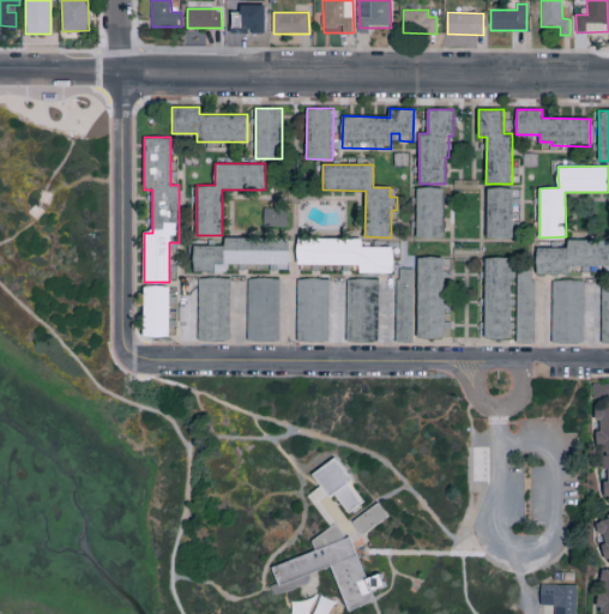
[(444,187),(417,187),(416,238),(442,238),(444,187)]
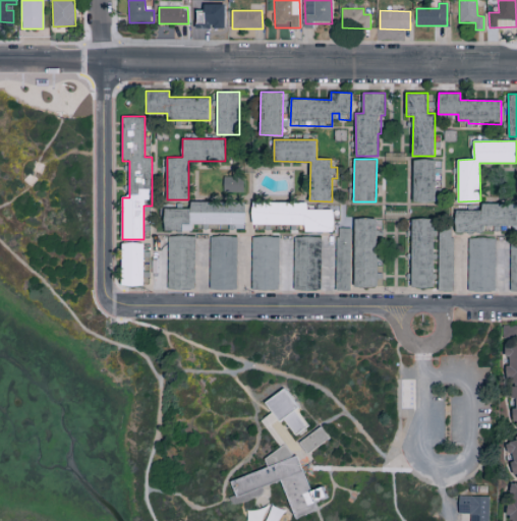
[(414,159),(413,201),(437,203),(437,167),(436,167),(437,159),(414,159)]
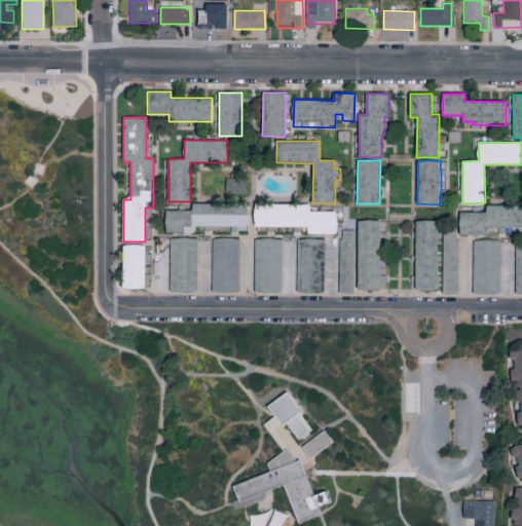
[(246,194),(246,179),(226,178),(225,193),(246,194)]
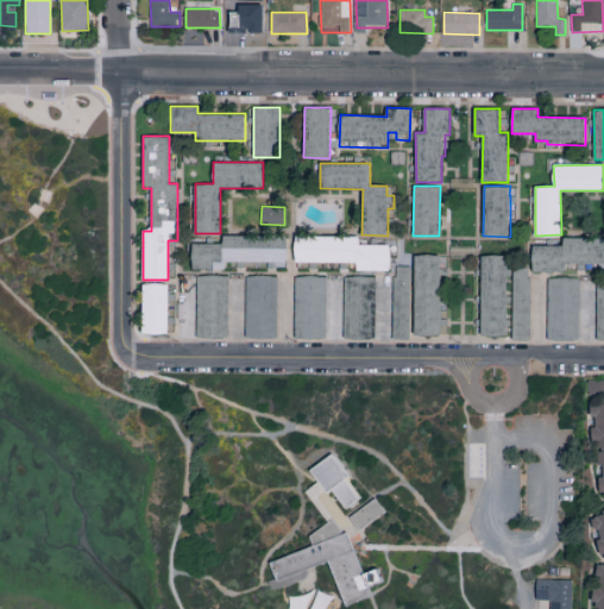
[(287,262),(287,236),(224,236),(222,244),(193,244),(193,269),(225,270),(225,262),(287,262)]
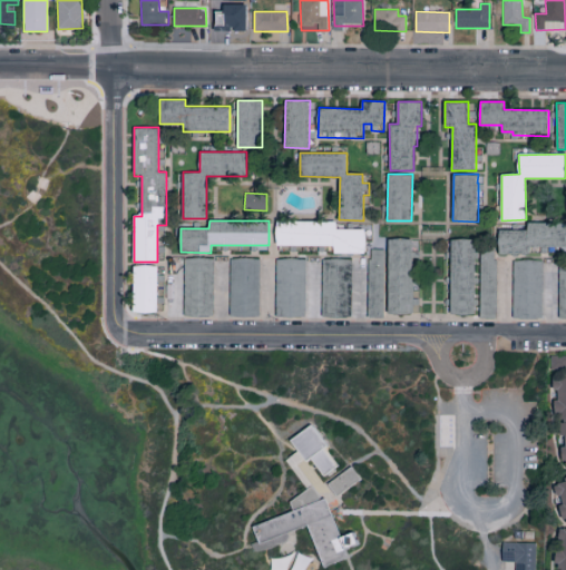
[(364,253),(364,229),(333,228),(333,222),(276,220),(276,251),(303,251),(303,244),(333,245),(333,253),(364,253)]
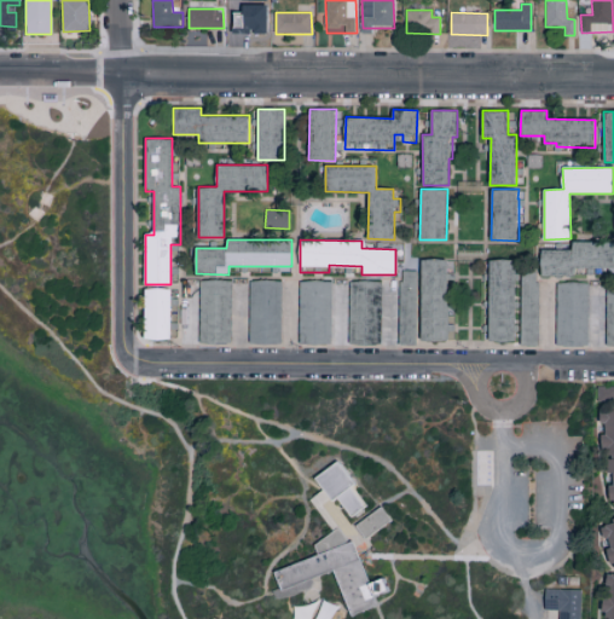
[(542,249),(542,276),(575,276),(575,270),(613,268),(613,241),(572,242),(572,249),(542,249)]
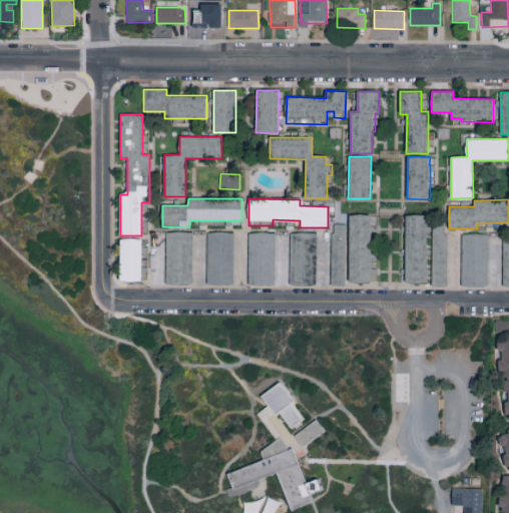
[(372,215),(350,214),(349,283),(371,283),(372,215)]
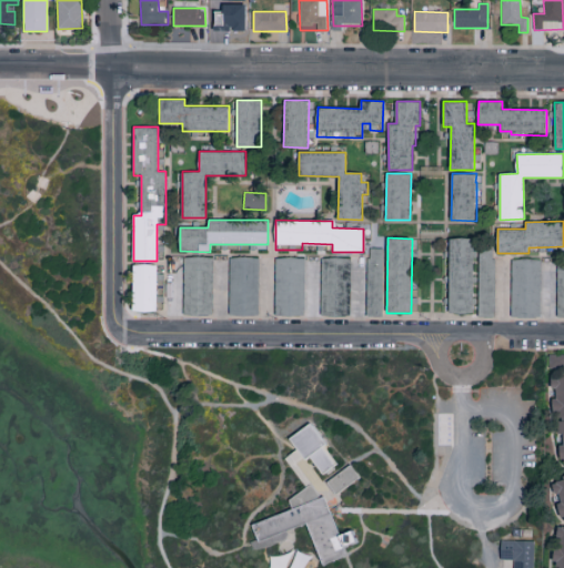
[(474,239),(450,237),(449,314),(473,314),(474,239)]
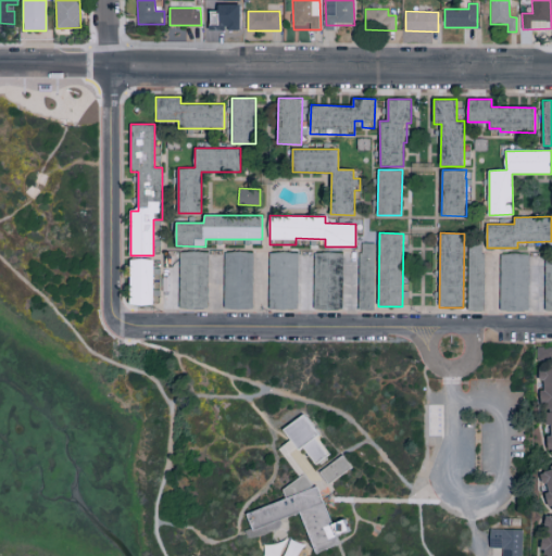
[(358,310),(374,310),(376,243),(360,242),(358,310)]
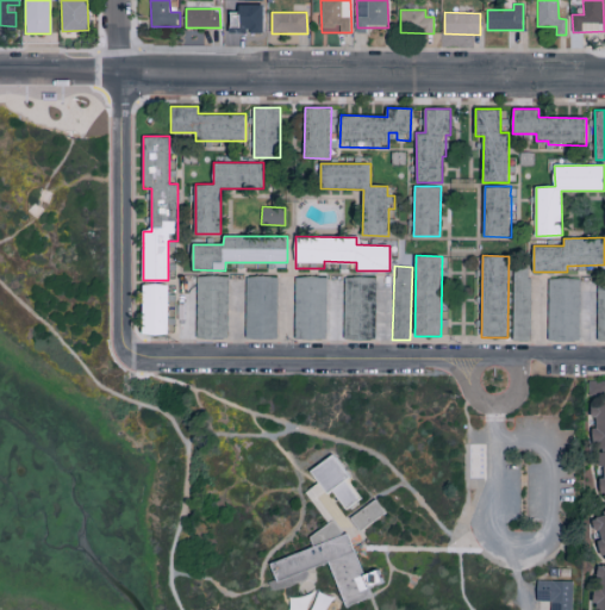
[(530,341),(531,268),(513,268),(513,340),(530,341)]
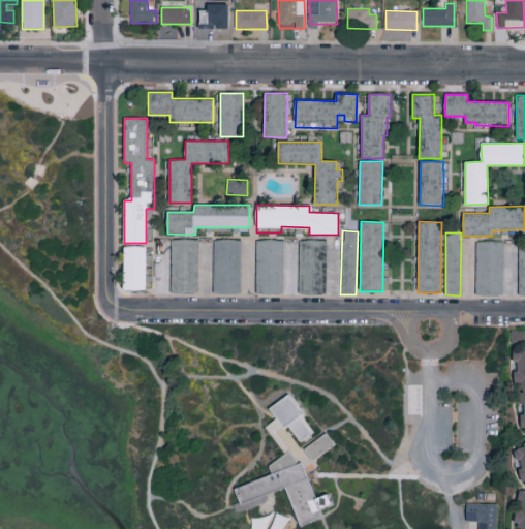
[(198,293),(197,240),(171,240),(171,293),(198,293)]
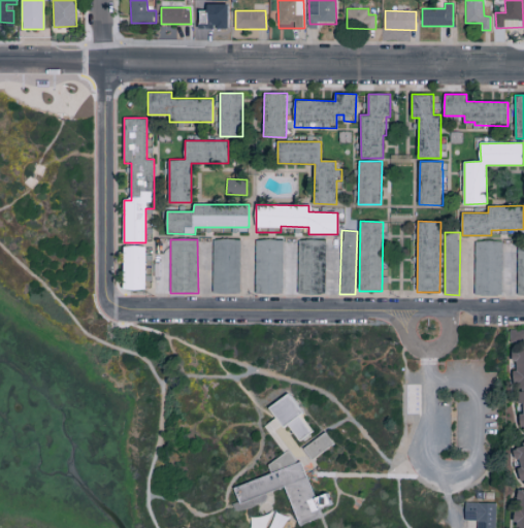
[(240,239),(213,239),(213,293),(239,293),(240,239)]
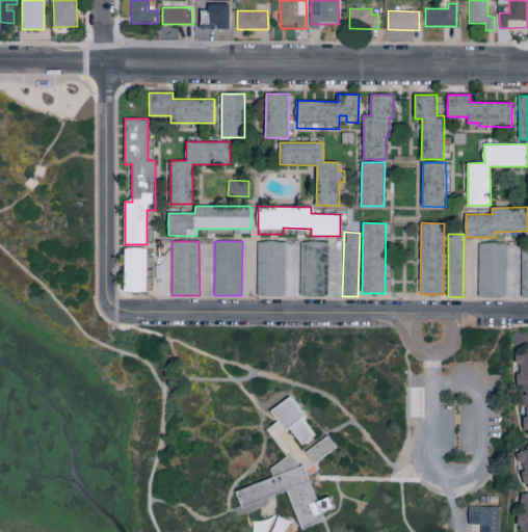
[(258,241),(257,296),(284,296),(285,242),(258,241)]
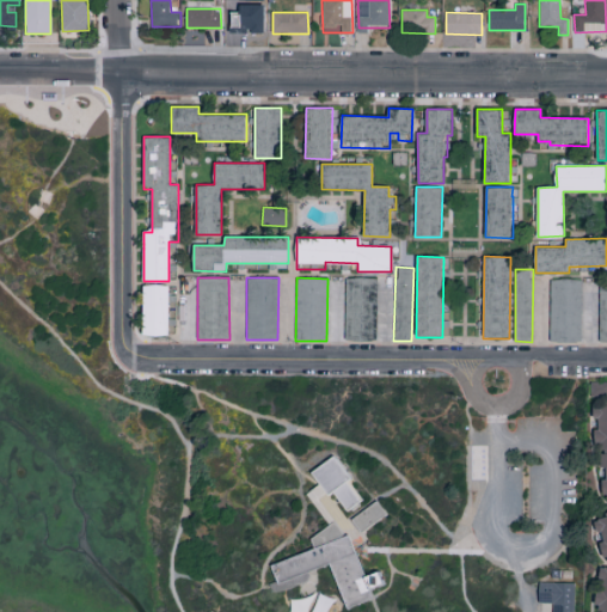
[(345,341),(376,341),(374,277),(344,279),(345,341)]
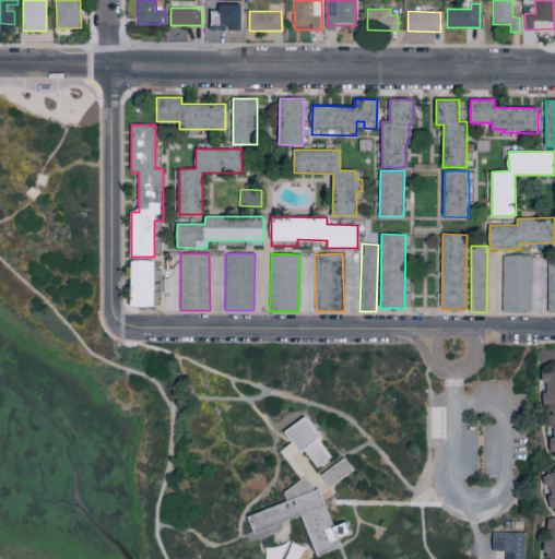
[(531,312),(532,256),(504,256),(502,312),(531,312)]
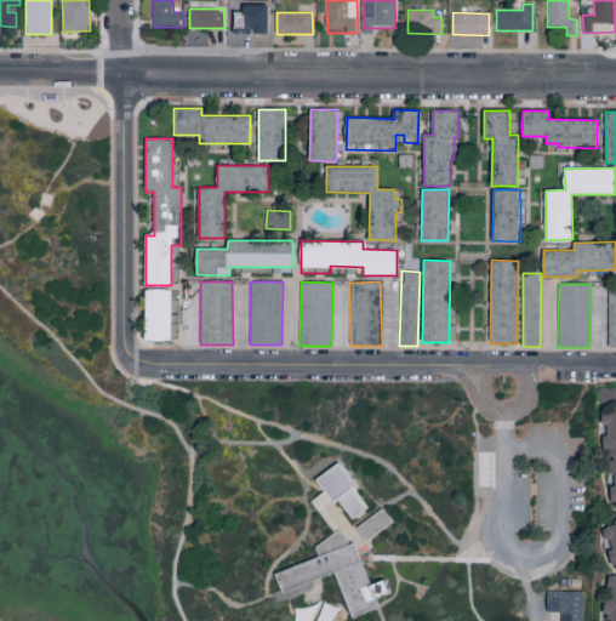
[(146,290),(144,340),(171,341),(171,312),(178,312),(178,300),(171,300),(171,290),(146,290)]
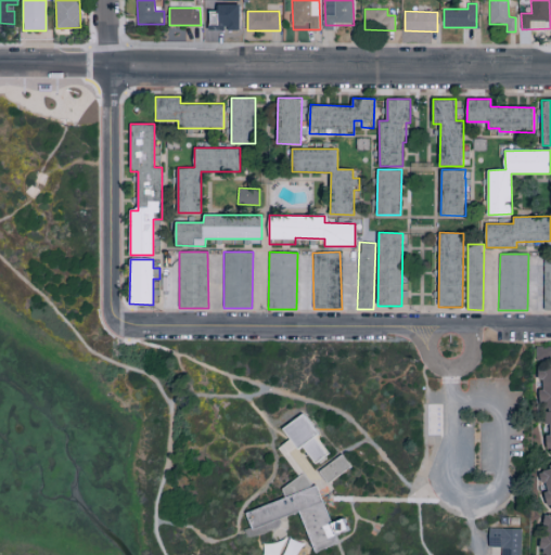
[(536,361),(550,361),(550,346),(536,346),(536,361)]
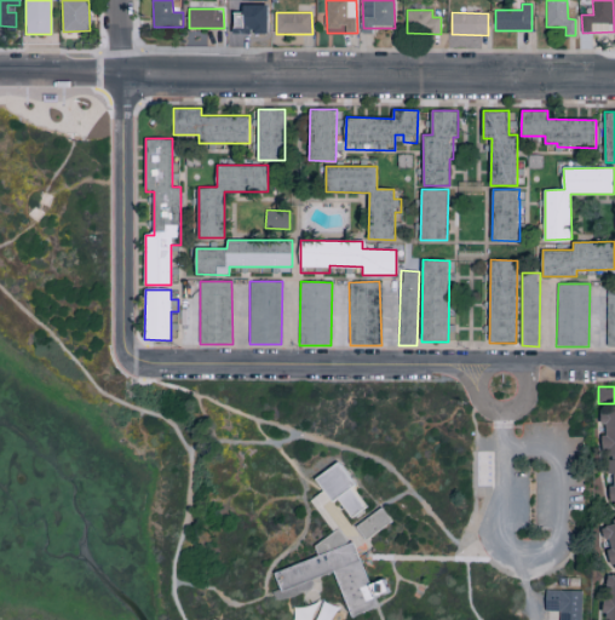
[(613,509),(614,509),(614,409),(602,411),(604,434),(602,435),(604,459),(608,459),(613,509)]
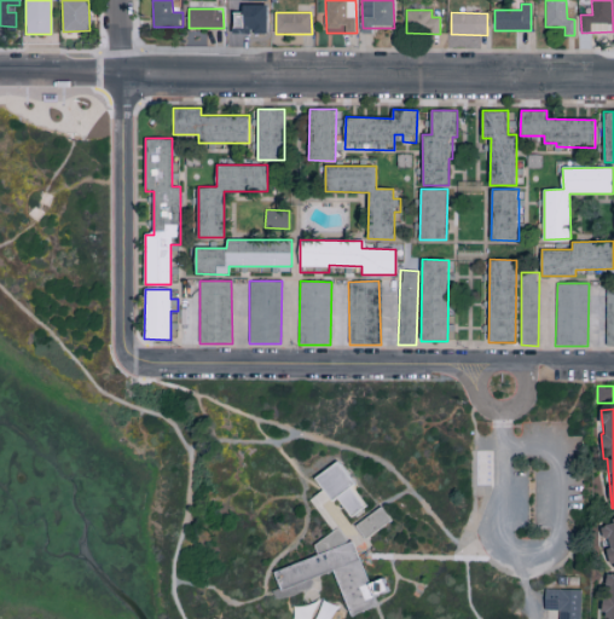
[(349,516),(368,504),(336,462),(316,478),(332,501),(336,498),(349,516)]
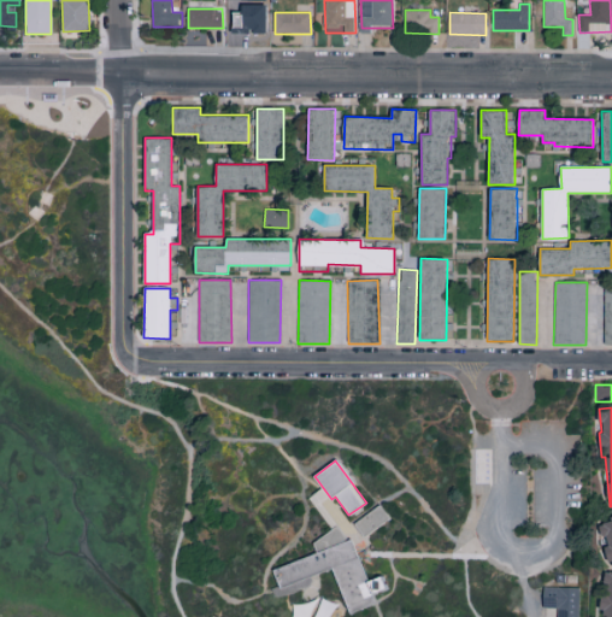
[(359,526),(368,538),(392,521),(383,507),(359,526)]
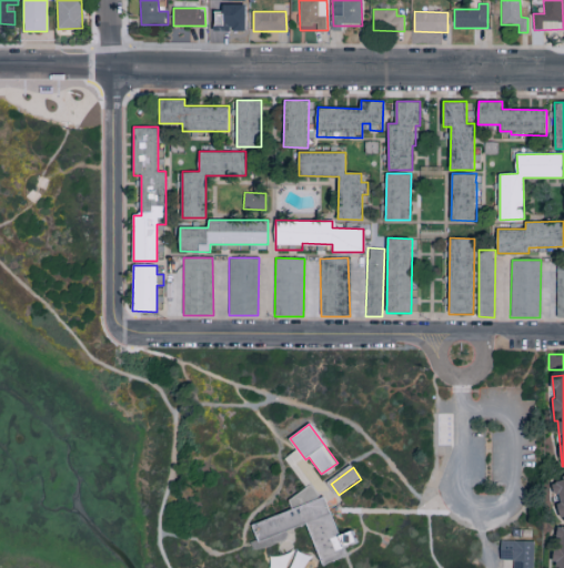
[(328,565),(352,555),(349,548),(361,544),(355,531),(344,536),(334,509),(329,496),(314,484),(293,499),(296,507),(260,521),(265,540),(294,530),(310,525),(328,565)]
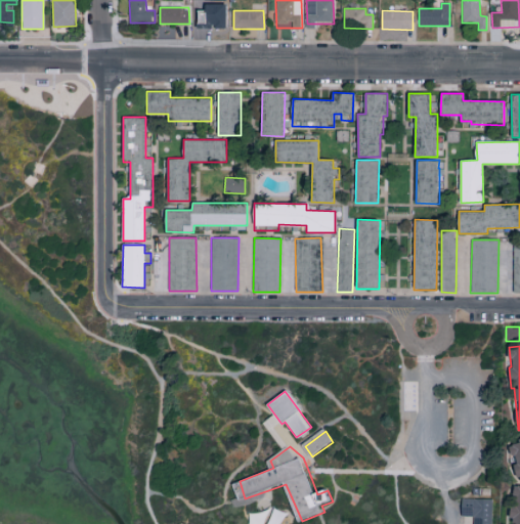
[(519,484),(514,484),(511,523),(519,523),(519,484)]
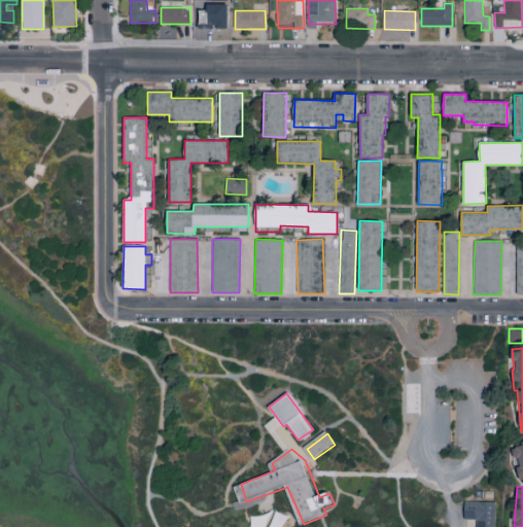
[(474,526),(493,526),(494,502),(464,501),(464,520),(475,520),(474,526)]
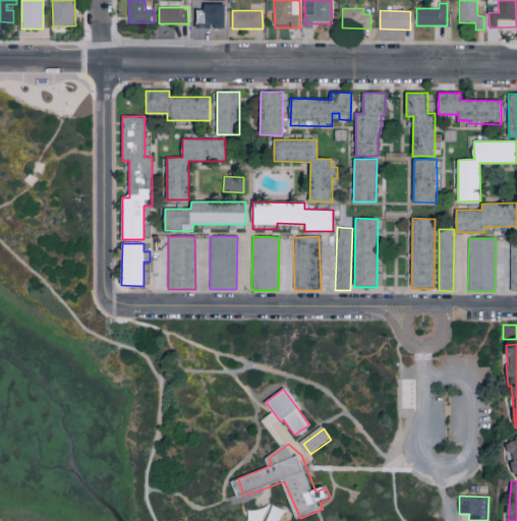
[(274,520),(280,520),(284,510),(272,506),(267,519),(274,520)]
